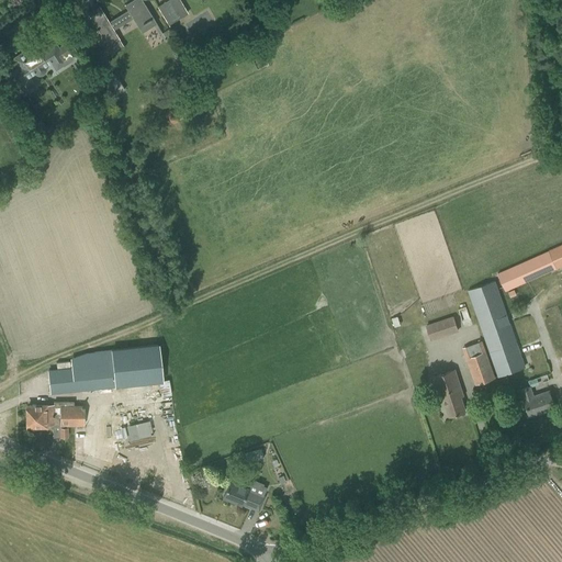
[(153,18),(143,1),(142,0),(132,0),(124,4),(128,12),(110,23),(99,7),(88,14),(93,23),(111,53),(122,46),(112,30),(130,20),(135,29),(137,26),(142,32),(156,23),(153,18)]
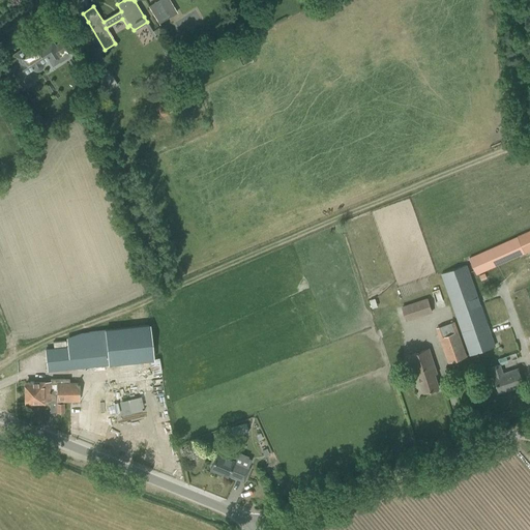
[(177,11),(170,0),(159,0),(155,3),(165,19),(177,11)]
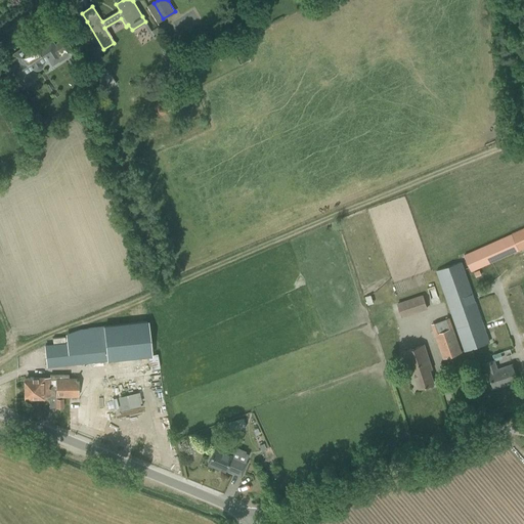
[(155,37),(162,33),(159,27),(151,31),(155,37)]
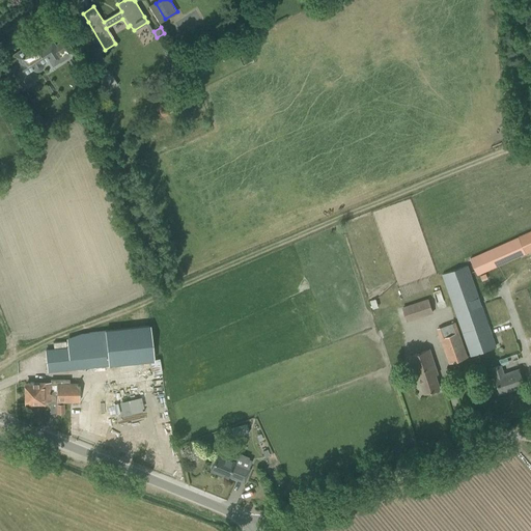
[(152,31),(142,32),(143,43),(154,40),(152,31)]
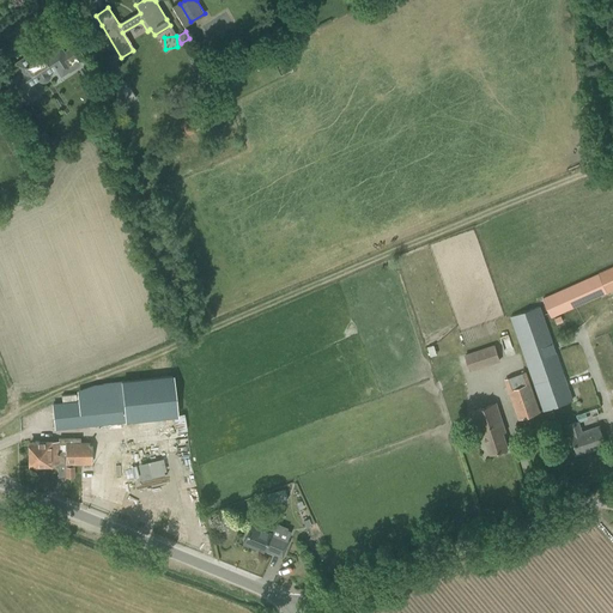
[(14,85),(13,85),(16,90),(25,104),(40,95),(32,84),(37,80),(38,82),(41,83),(42,83),(44,83),(46,82),(48,80),(49,79),(49,78),(50,76),(50,74),(49,72),(55,70),(60,77),(68,72),(68,73),(84,62),(73,47),(62,54),(59,48),(48,55),(42,46),(32,53),(31,52),(24,56),(24,58),(14,65),(20,73),(17,76),(20,82),(14,85)]
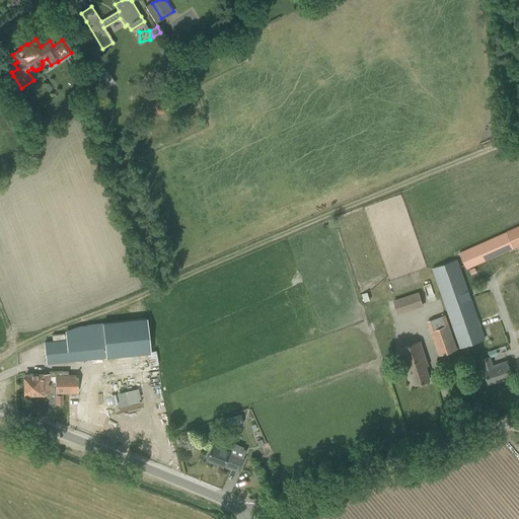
[(518,225),(459,252),(466,270),(518,245),(518,225)]
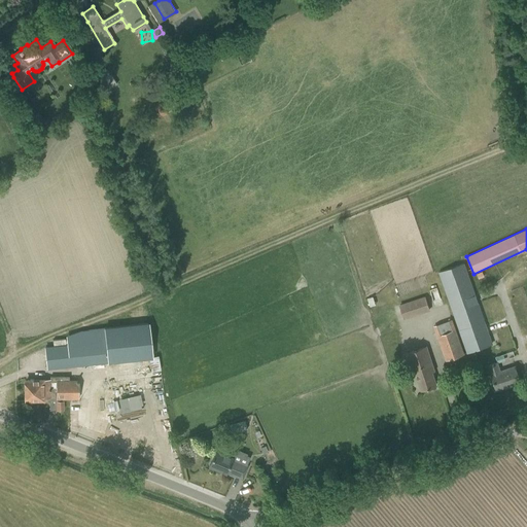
[(491,344),(462,262),(438,271),(467,352),(491,344)]
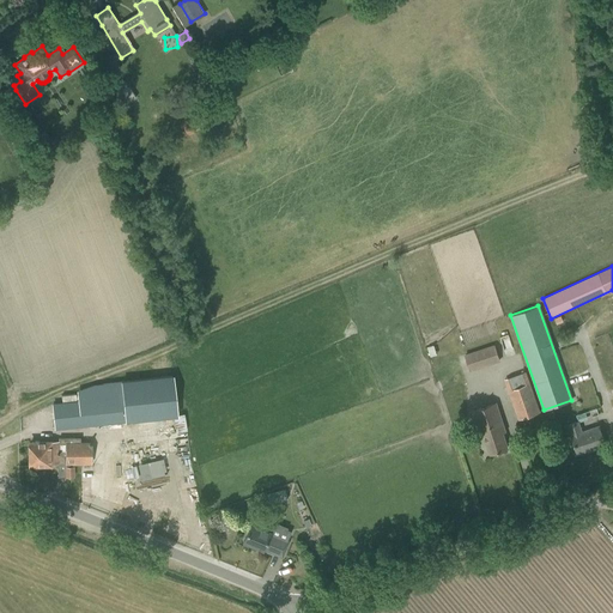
[(495,344),(463,354),(469,371),(501,362),(495,344)]
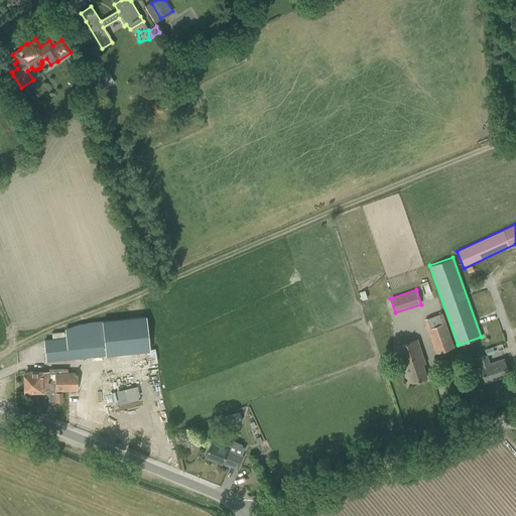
[(48,340),(44,341),(46,361),(148,350),(144,316),(108,320),(107,320),(102,321),(94,321),(77,326),(69,328),(70,335),(67,336),(68,338),(48,340)]
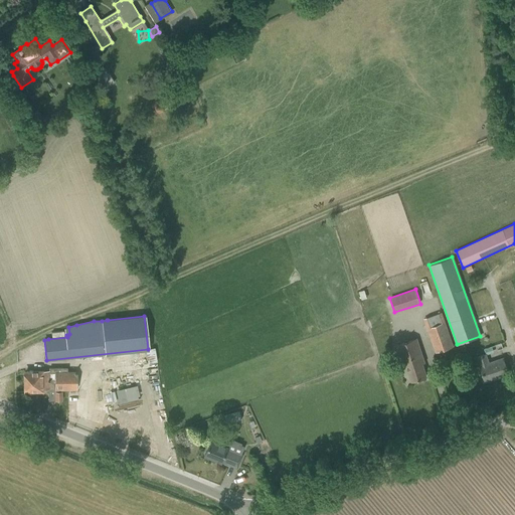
[(436,352),(453,345),(445,322),(427,328),(436,352)]
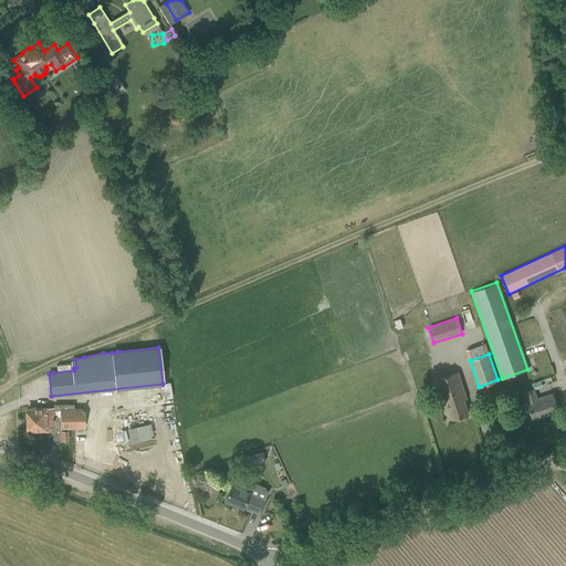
[(469,413),(465,402),(463,397),(467,396),(457,369),(436,377),(444,400),(446,399),(449,408),(452,418),(469,413)]
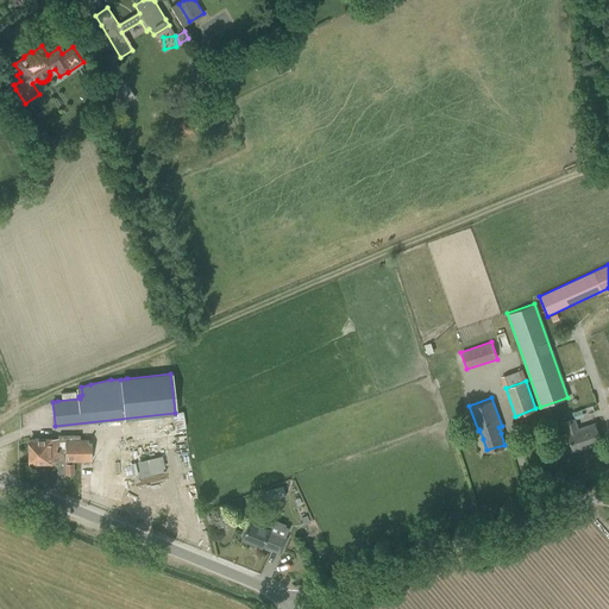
[(584,446),(601,440),(595,424),(578,429),(575,419),(566,422),(570,432),(567,433),(575,451),(584,447),(584,446)]
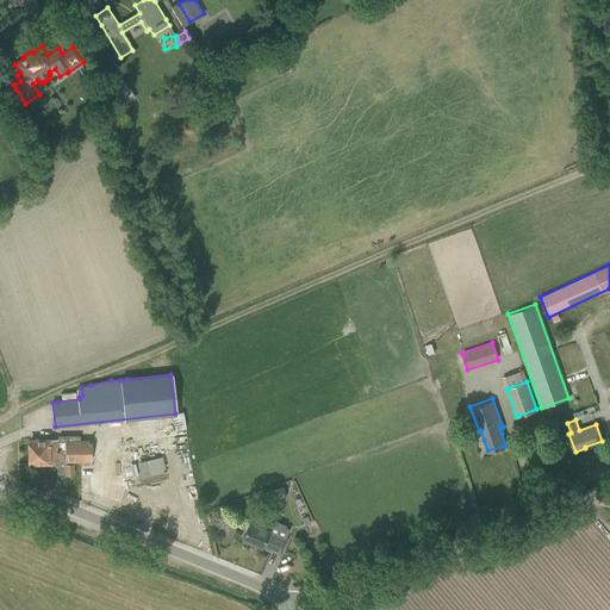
[(50,461),(57,460),(58,441),(57,441),(57,440),(32,440),(32,442),(29,443),(29,461),(33,461),(33,464),(50,464),(50,461)]
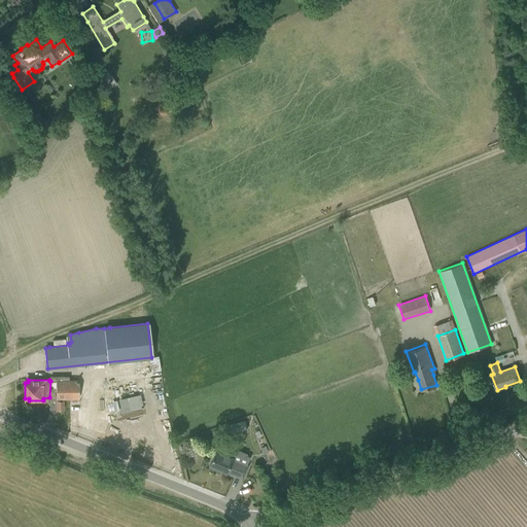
[(63,398),(77,398),(77,380),(50,381),(49,397),(57,397),(57,410),(63,410),(63,398)]
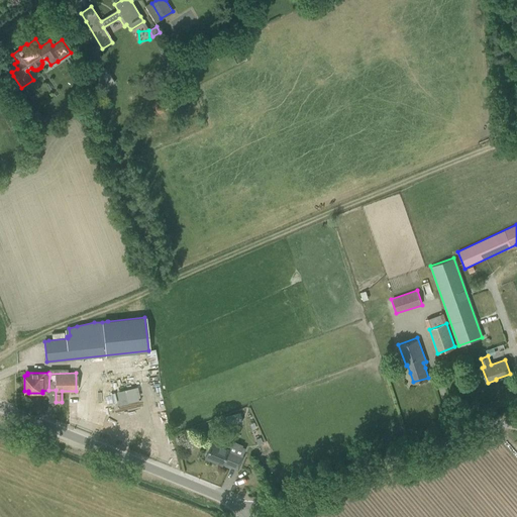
[(120,405),(141,399),(138,386),(117,391),(120,405)]
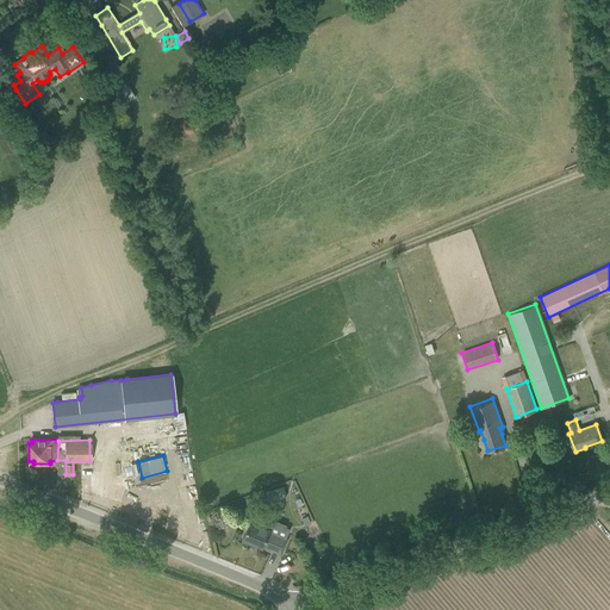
[(267,502),(286,497),(284,486),(265,492),(267,502)]
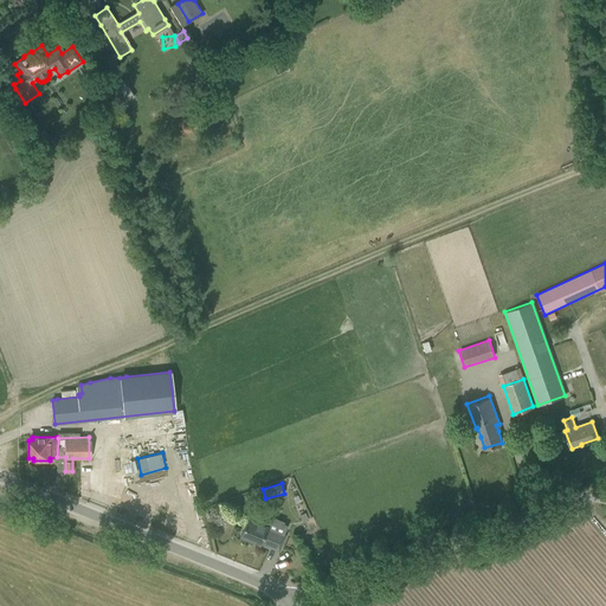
[(246,520),(244,524),(239,535),(259,543),(260,542),(278,550),(284,536),(265,528),(266,527),(246,520)]
